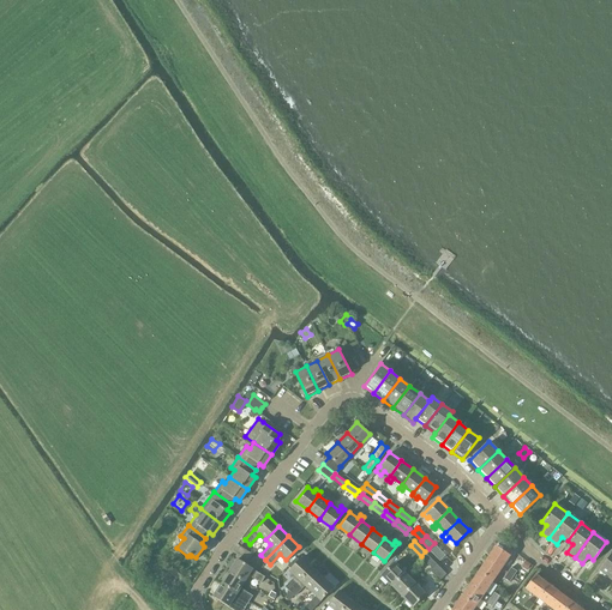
[(435,543),(429,549),(439,560),(445,554),(435,543)]
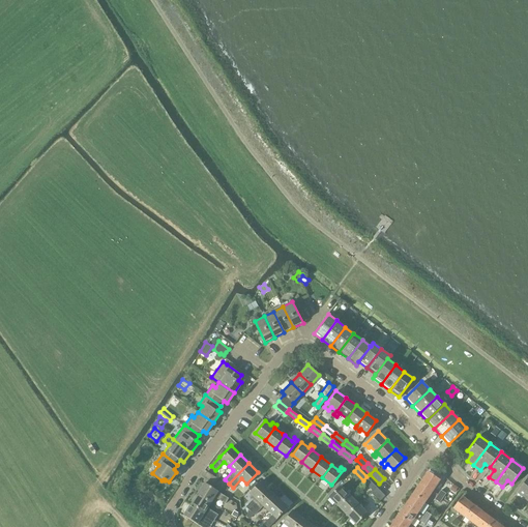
[(213,482),(217,477),(206,470),(203,476),(213,482)]
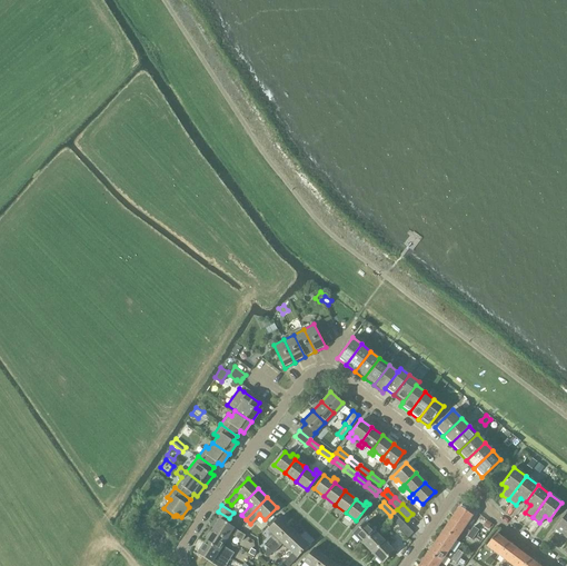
[(450,517),(464,526),(471,514),(459,505),(450,517)]
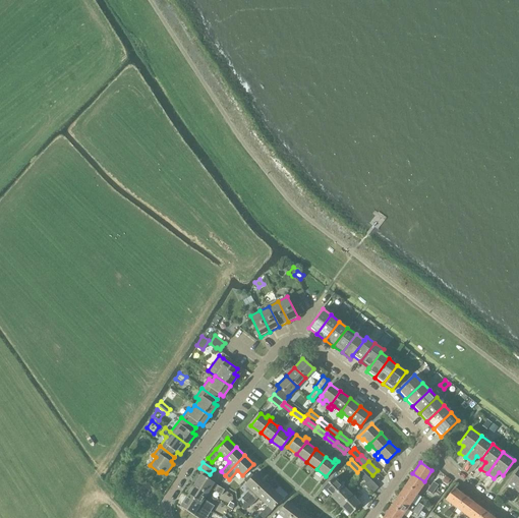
[(518,491),(518,488),(518,467),(518,469),(508,482),(518,491)]
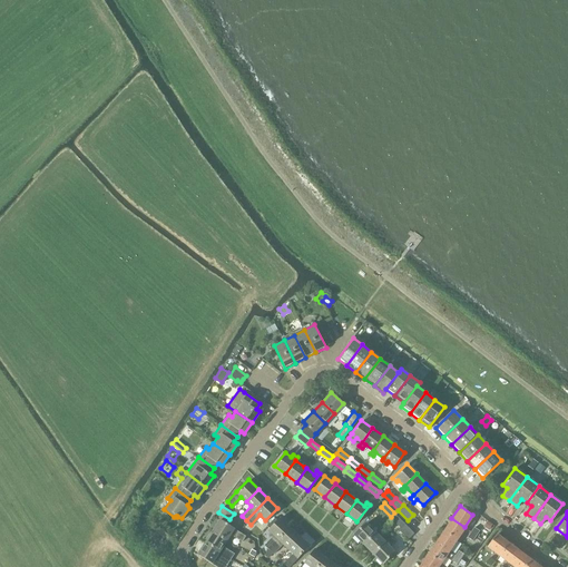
[(400,526),(403,522),(394,512),(391,517),(400,526)]
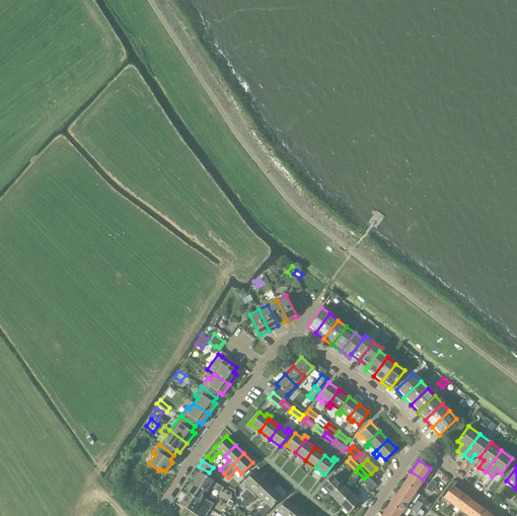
[(248,487),(240,495),(244,499),(264,478),(254,470),(252,471),(250,469),(243,476),(245,480),(243,482),(248,487)]
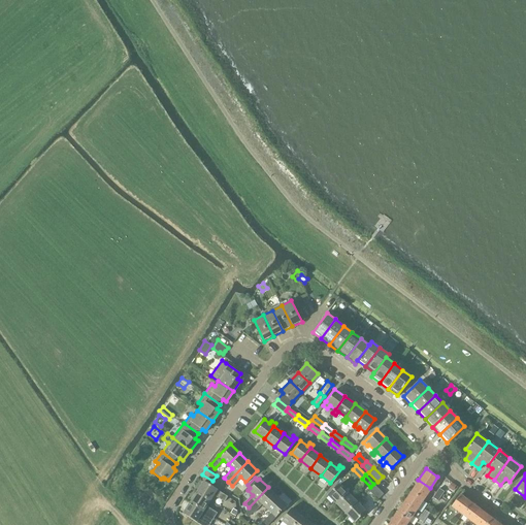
[(196,491),(209,499),(214,494),(224,500),(227,495),(217,489),(217,488),(203,480),(196,491)]
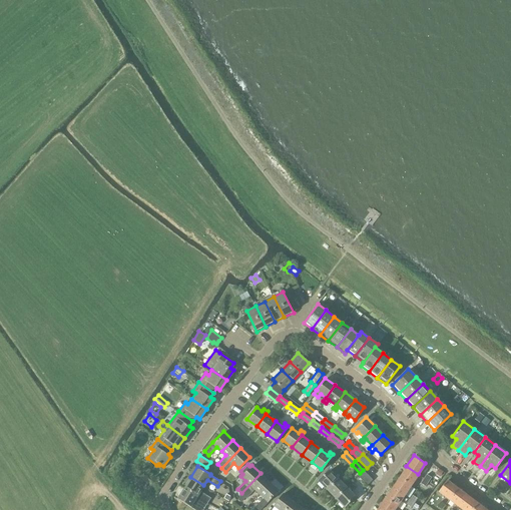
[(399,476),(411,484),(418,474),(406,466),(399,476)]
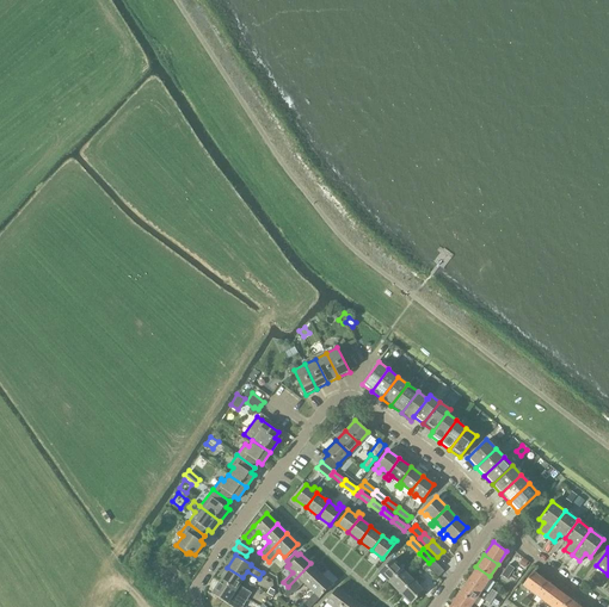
[(389,582),(403,569),(408,563),(404,558),(398,564),(392,558),(379,571),(389,582)]
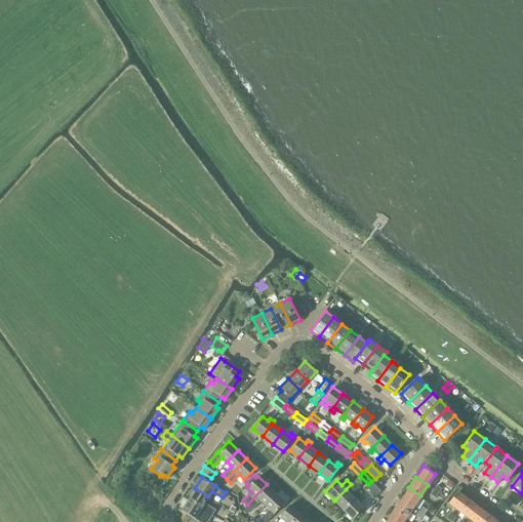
[(371,481),(368,484),(366,486),(375,495),(380,490),(371,481)]
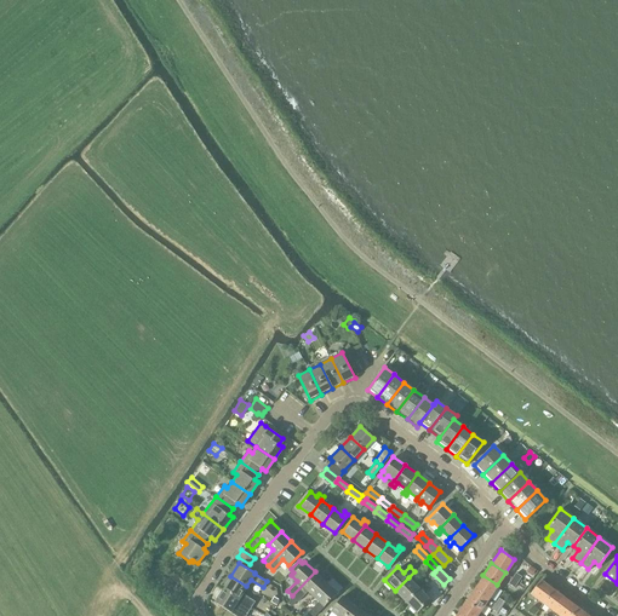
[(313,596),(325,581),(315,571),(292,596),(297,600),(307,589),(313,596)]
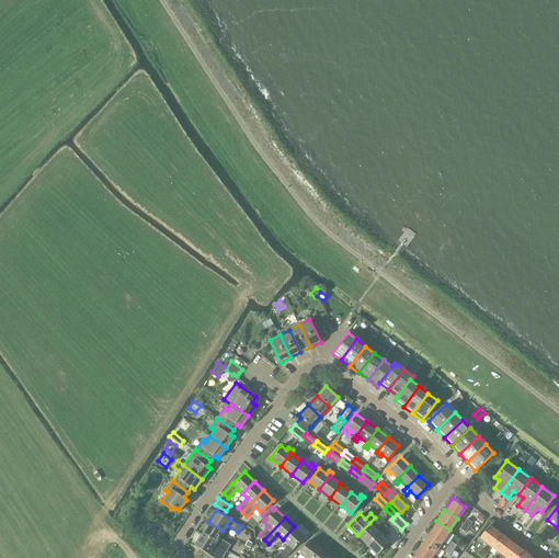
[(442,542),(449,530),(436,521),(429,533),(442,542)]
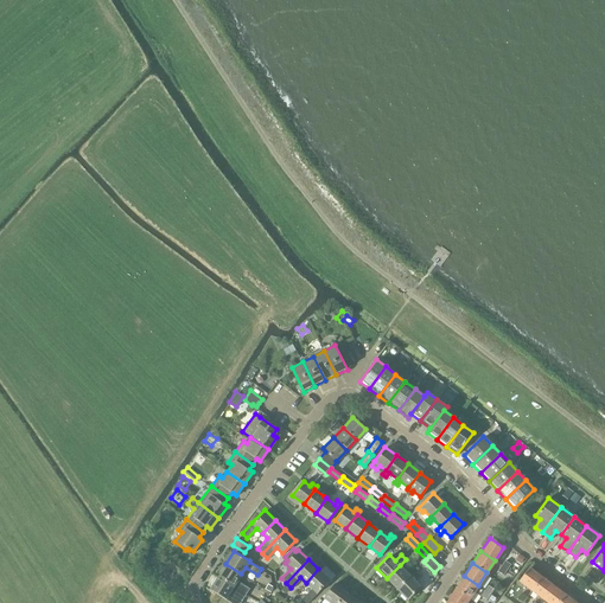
[(237,579),(241,573),(225,564),(218,576),(246,594),(249,588),(237,579)]
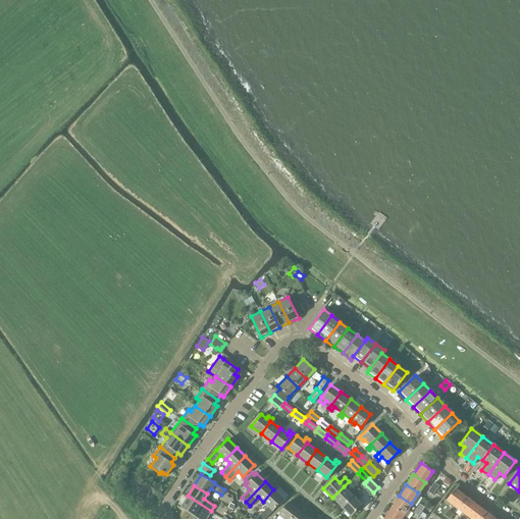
[(341,506),(352,496),(344,486),(332,498),(341,506)]
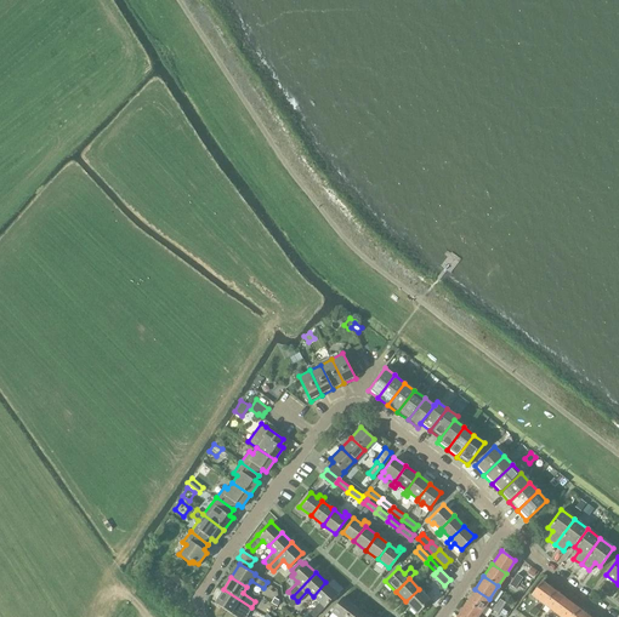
[(543,603),(554,589),(541,580),(531,594),(543,603)]
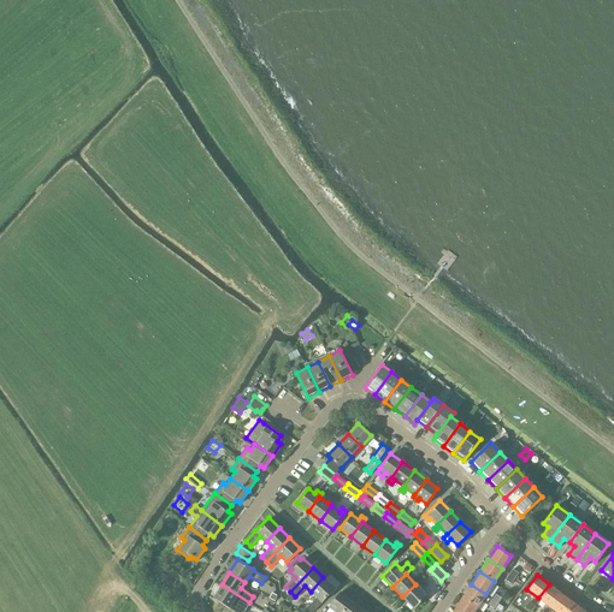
[(323,577),(311,592),(316,596),(306,606),(311,611),(322,601),(334,588),(323,577)]
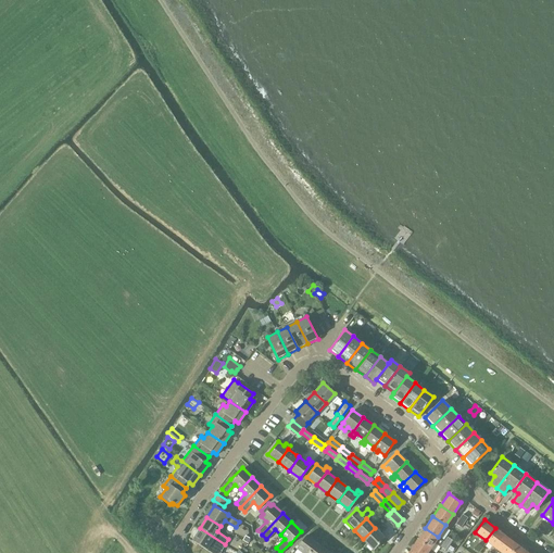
[(375,528),(363,539),(373,549),(385,537),(379,531),(385,527),(380,523),(375,528)]
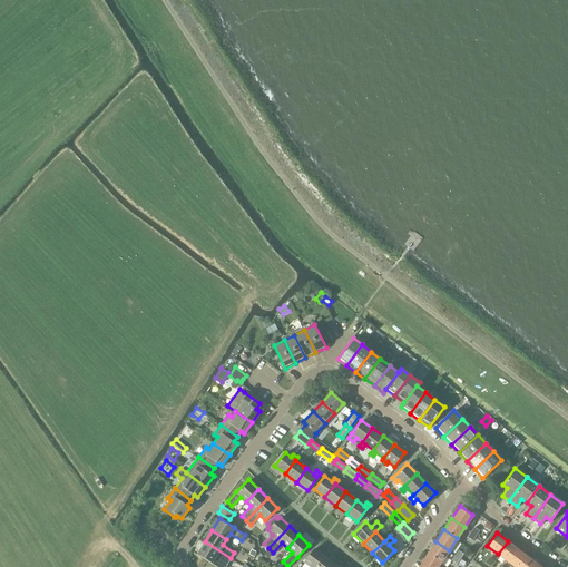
[(205,541),(197,554),(218,566),(224,566),(231,558),(205,541)]
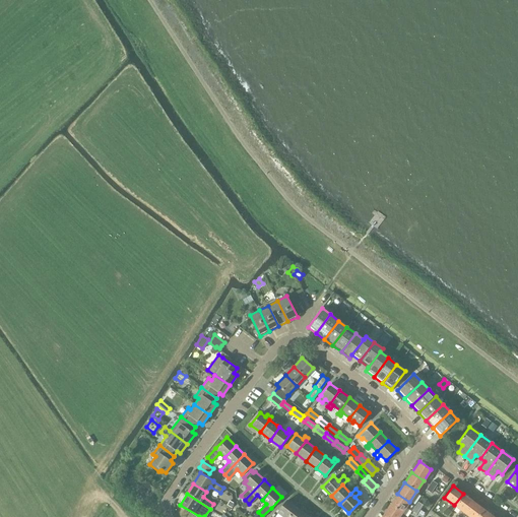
[(419,509),(414,505),(409,502),(397,494),(390,504),(402,512),(406,506),(416,513),(419,509)]
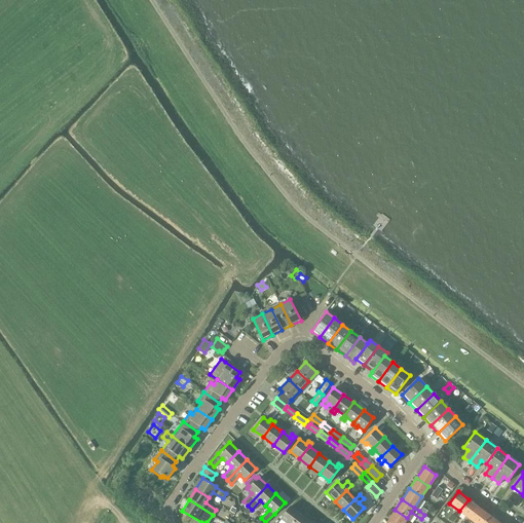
[(471,519),(479,508),(469,499),(459,511),(471,519)]
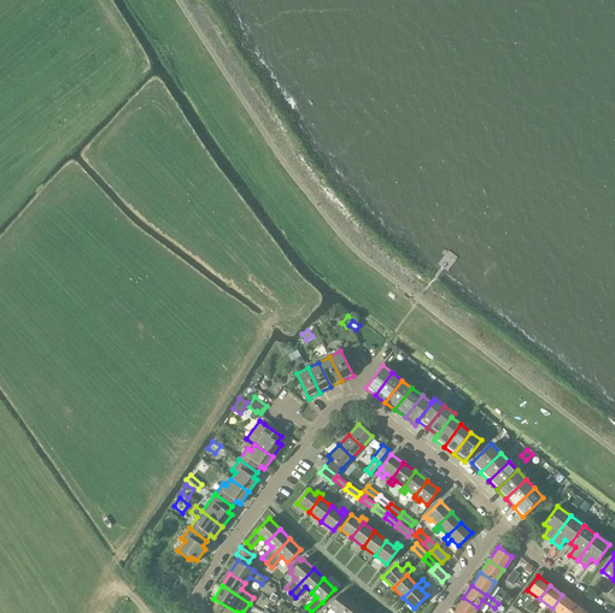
[(343,612),(352,601),(340,593),(329,607),(335,612),(333,612),(343,612)]
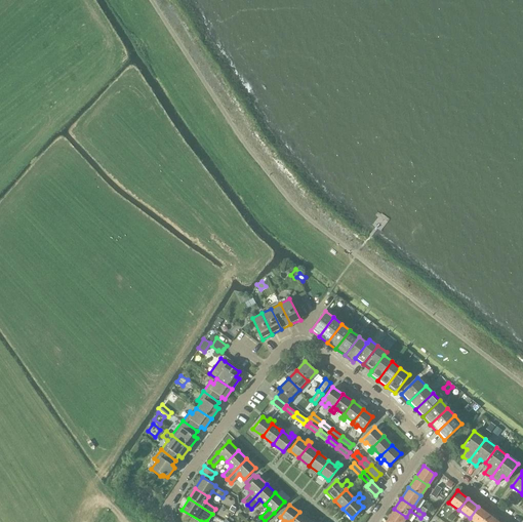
[(478,507),(470,518),(466,521),(473,521),(474,521),(482,521),(488,514),(478,507)]
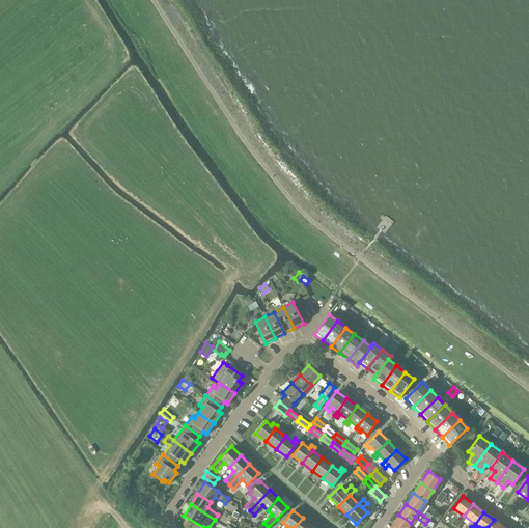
[(394,527),(407,527),(411,523),(398,515),(391,526),(394,527)]
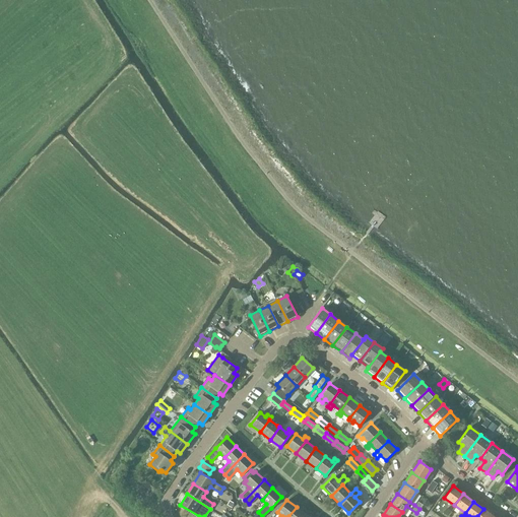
[(304,516),(306,514),(297,507),(288,516),(304,516)]
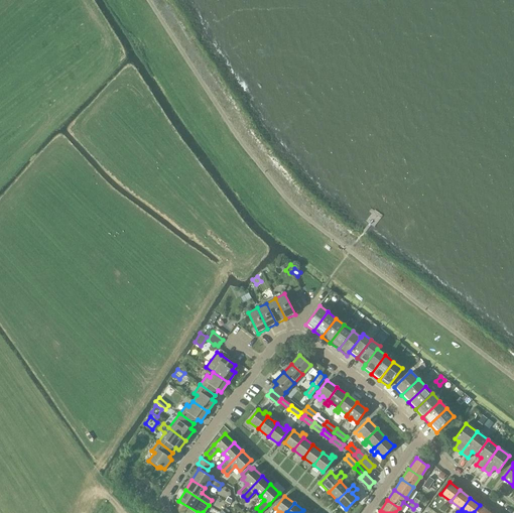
[(443,511),(447,506),(442,503),(439,508),(443,511)]
